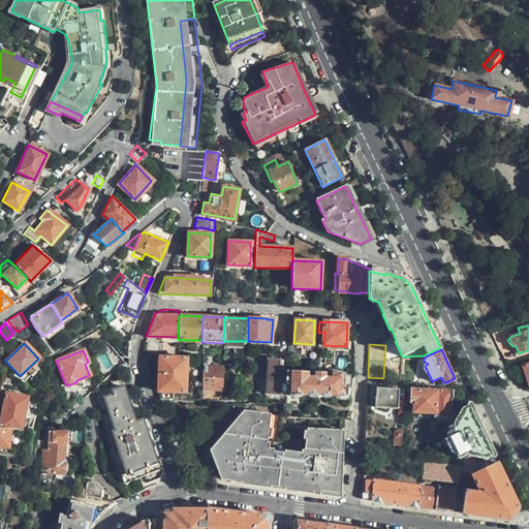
[(209,358),(201,356),(200,389),(213,389),(213,391),(219,391),(219,389),(222,390),(222,367),(209,367),(209,358)]
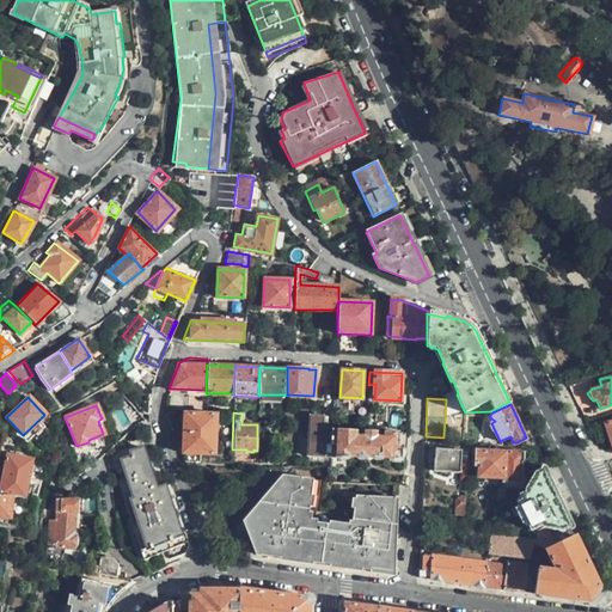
[(183,461),(199,461),(199,453),(213,454),(215,415),(184,414),(182,450),(183,461)]
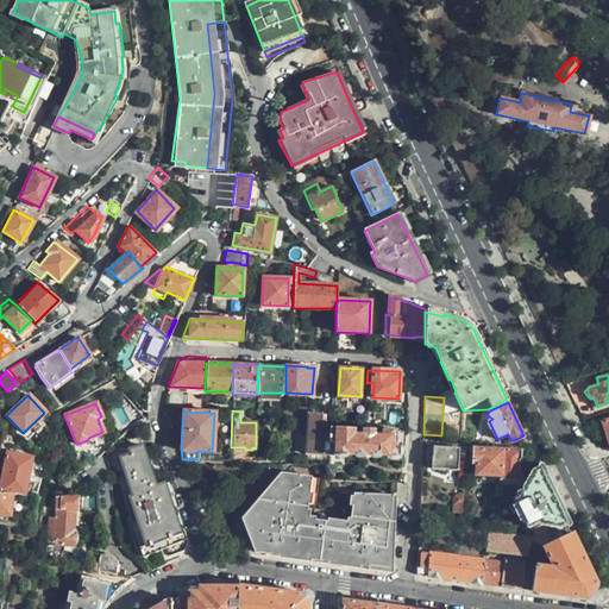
[(330,443),(331,426),(325,427),(325,421),(321,421),(321,414),(307,413),(306,454),(328,456),(330,443)]
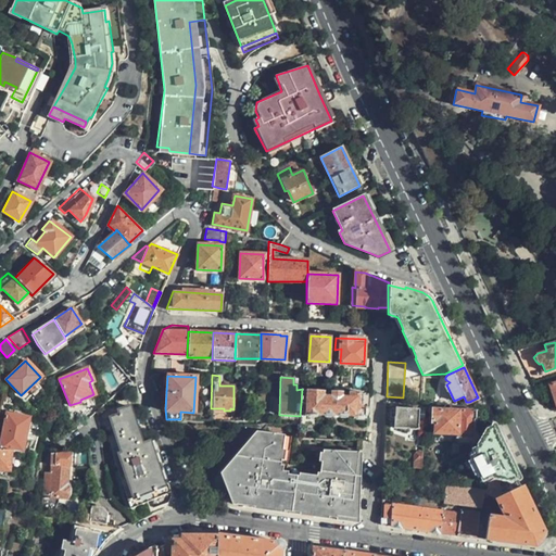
[(310,390),(302,389),(301,404),(307,404),(306,415),(317,416),(317,414),(354,416),(354,417),(366,418),(367,394),(351,392),(350,397),(342,396),(342,393),(340,392),(333,392),(332,393),(332,395),(323,395),(323,391),(315,391),(315,392),(310,392),(310,390)]
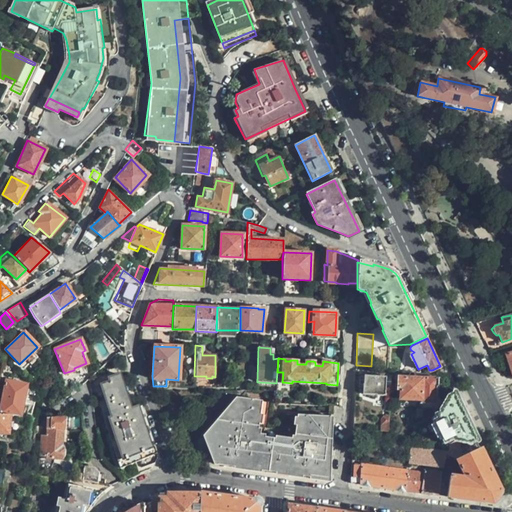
[(133,458),(155,453),(138,400),(128,403),(117,369),(106,373),(108,377),(98,380),(110,410),(102,414),(120,461),(133,458)]
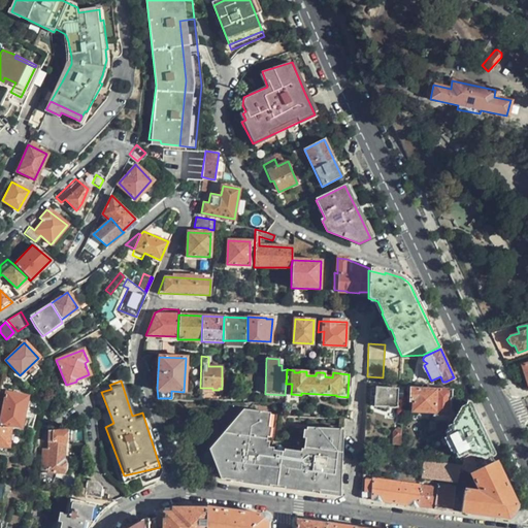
[(403,386),(376,383),(375,389),(374,395),(374,404),(387,406),(388,407),(394,407),(397,407),(398,397),(402,397),(403,386)]
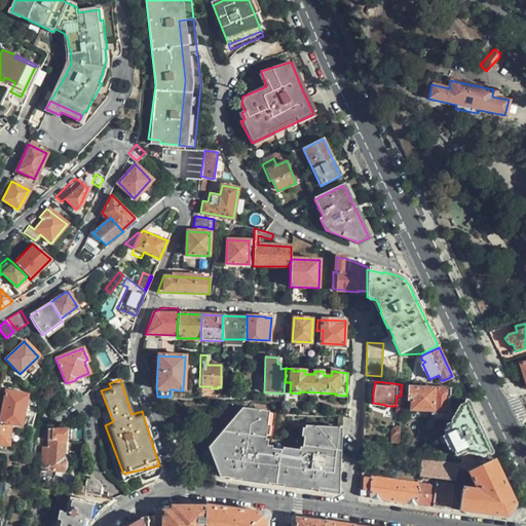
[(433,410),(434,388),(410,387),(410,399),(412,399),(411,409),(433,410)]
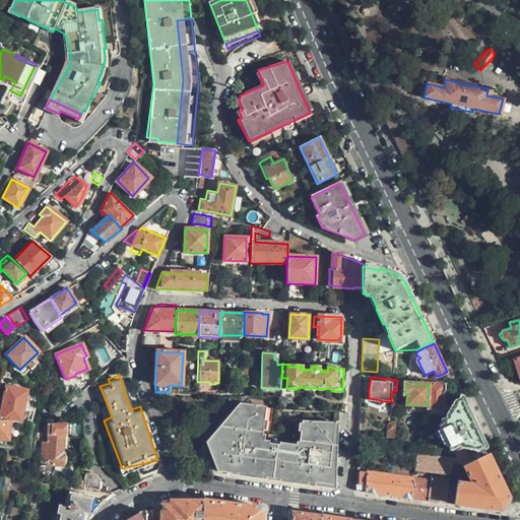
[(428,405),(428,406),(428,410),(431,412),(439,413),(442,410),(443,393),(445,392),(445,384),(429,383),(429,384),(428,405)]
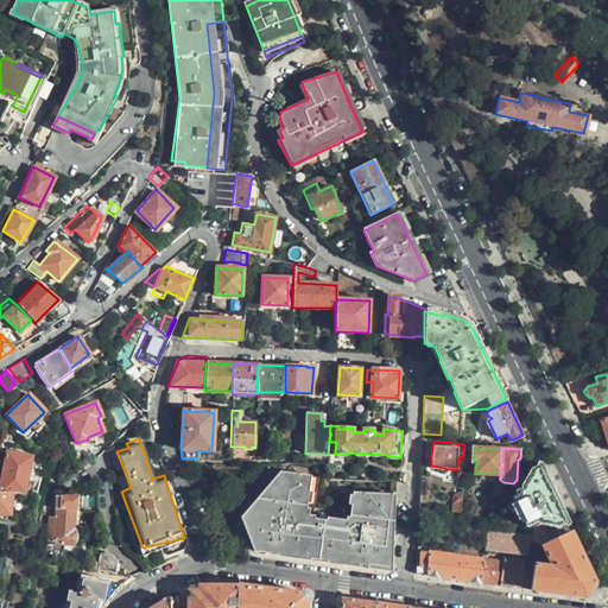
[(0,491),(11,492),(24,492),(30,456),(6,453),(0,480),(0,491)]
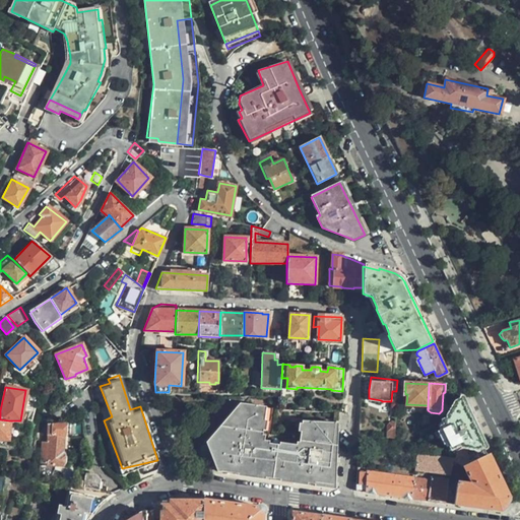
[(473,425),(461,399),(454,402),(446,416),(447,419),(441,421),(443,426),(439,428),(438,431),(446,447),(449,446),(450,450),(455,448),(460,447),(461,449),(483,447),(473,425)]
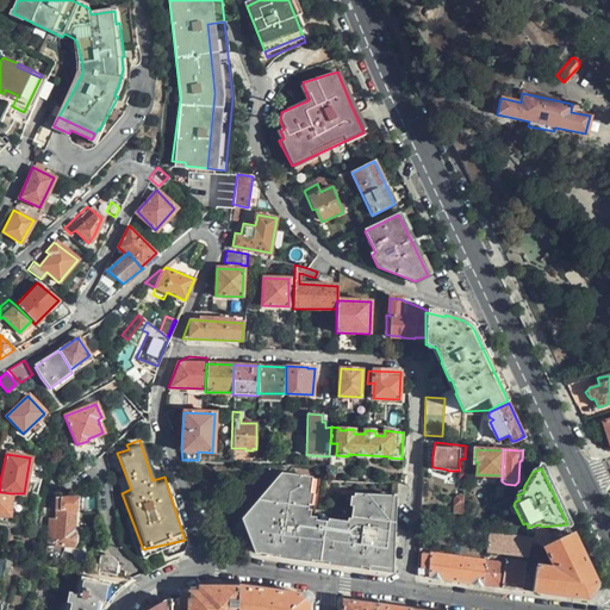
[(311,477),(285,474),(246,521),(259,553),(325,564),(379,570),(379,567),(383,567),(391,562),(393,495),(355,492),(353,523),(310,520),(311,477)]
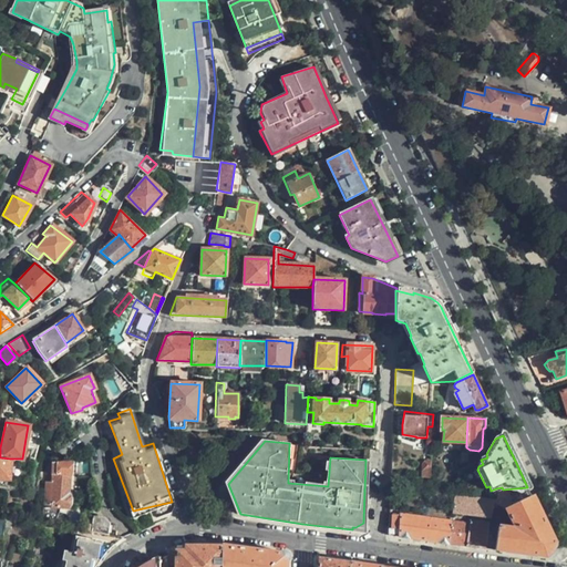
[(0,457),(0,478),(8,480),(10,459),(0,457)]
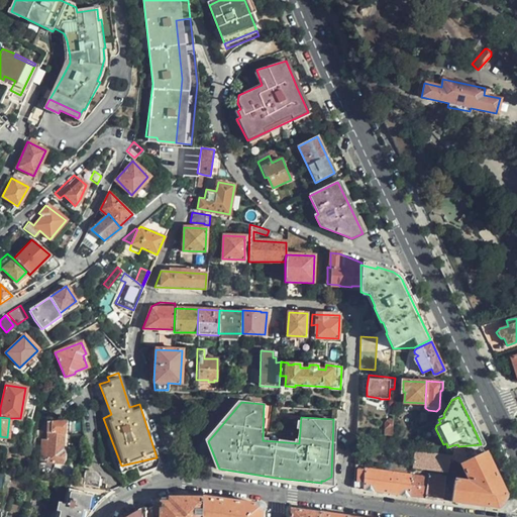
[(385,422),(385,435),(392,436),(393,420),(388,420),(385,422)]
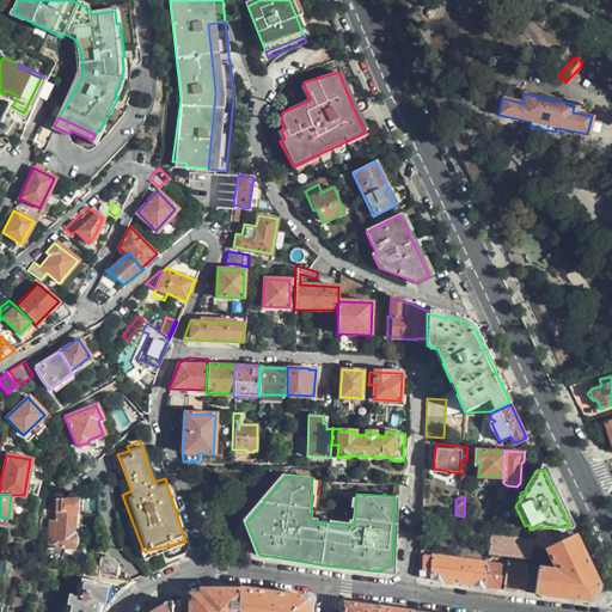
[(72,533),(74,499),(56,500),(55,521),(49,521),(48,543),(55,544),(55,546),(74,548),(74,533),(72,533)]
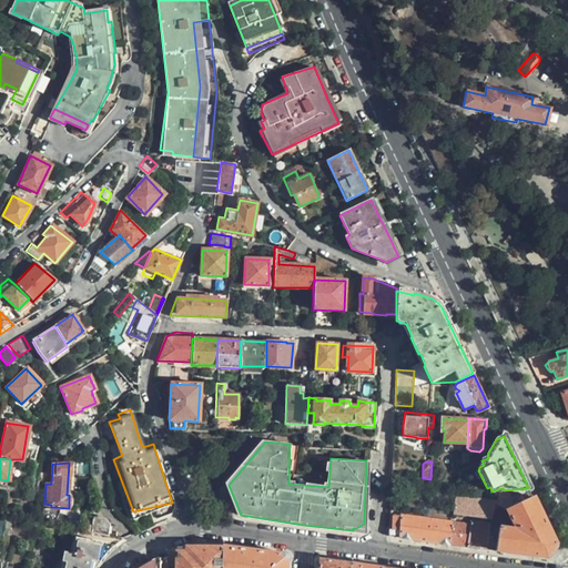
[(496,503),(495,507),(506,509),(531,496),(528,488),(504,490),(503,488),(497,489),(495,499),(497,499),(496,503)]
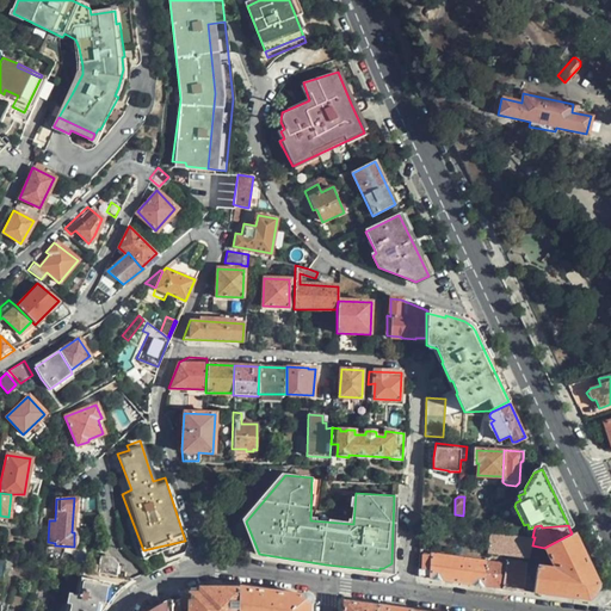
[(528,560),(532,545),(534,541),(489,534),(486,553),(528,560)]
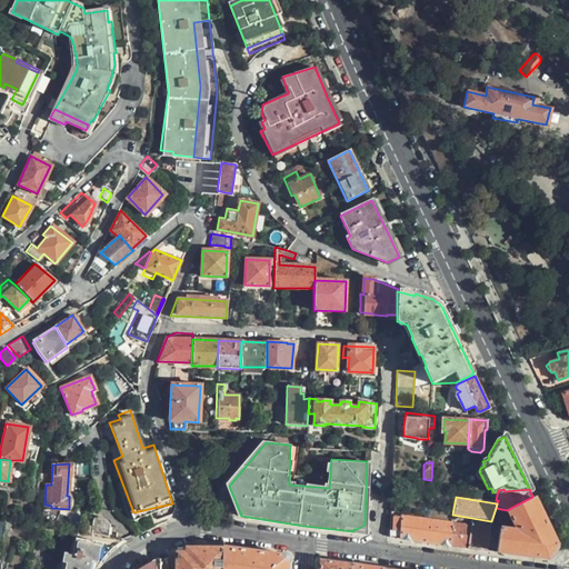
[(532,497),(507,510),(516,528),(519,528),(519,531),(509,530),(507,552),(545,557),(547,557),(553,552),(555,548),(555,543),(547,527),(532,497)]
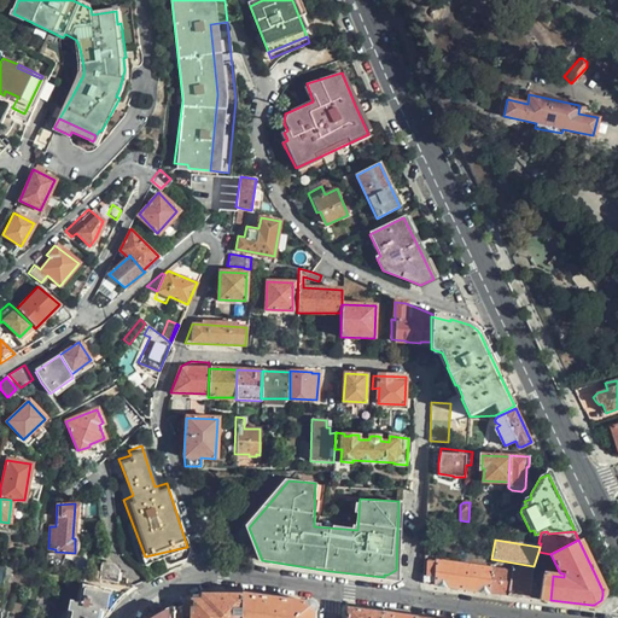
[(540,599),(543,575),(532,573),(532,571),(512,567),(512,570),(436,560),(436,563),(427,563),(427,565),(423,564),(423,583),(540,599)]
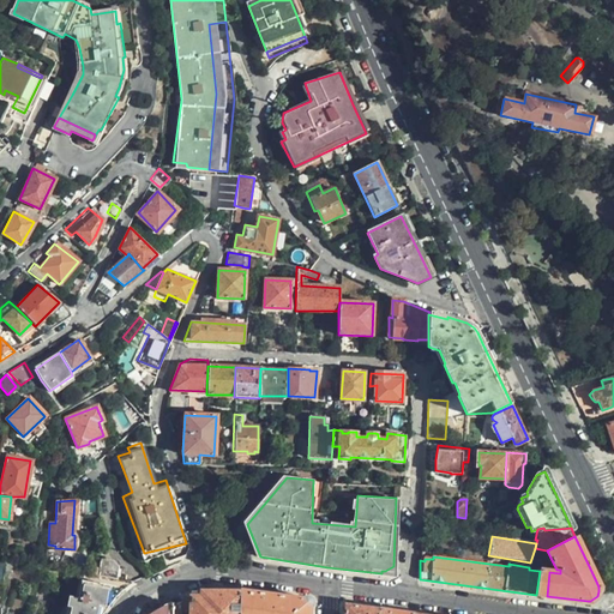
[(116,565),(113,561),(100,560),(98,576),(115,579),(116,565)]
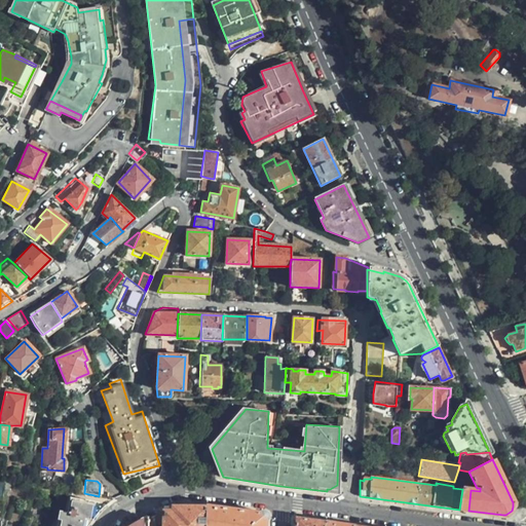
[(471,490),(462,489),(459,510),(468,511),(471,490)]
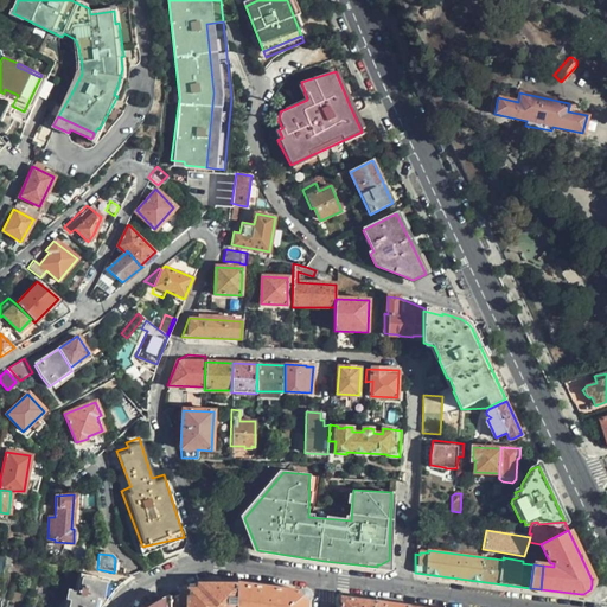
[(123,580),(131,575),(114,573),(97,569),(74,566),(65,606),(101,606),(107,599),(115,589),(123,580)]
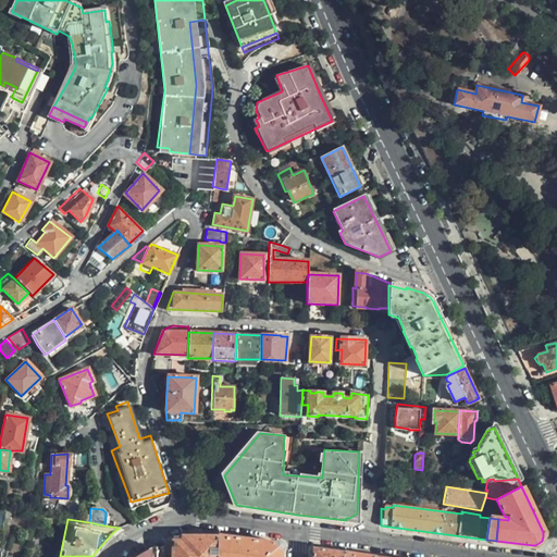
[(217,536),(217,539),(217,556),(280,556),(280,547),(277,544),(217,536)]
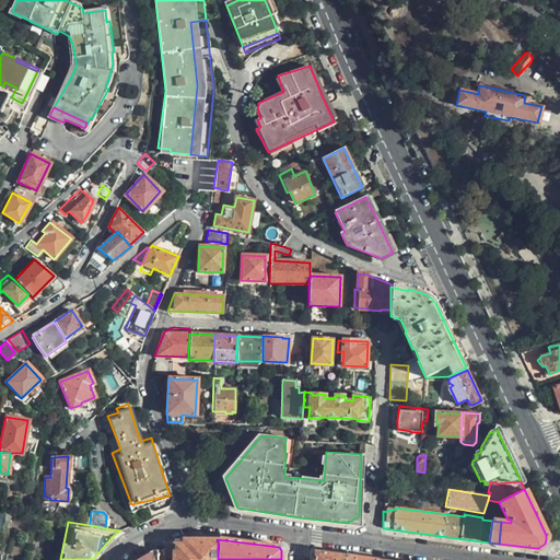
[(165,548),(164,559),(218,559),(218,541),(183,540),(165,548)]
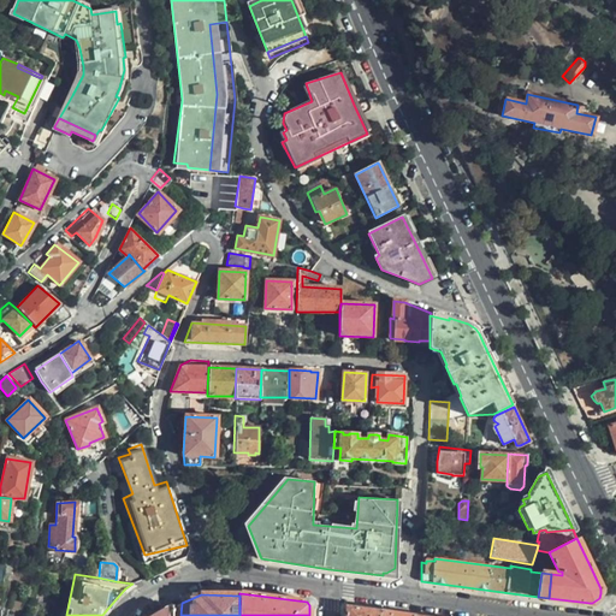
[(181,615),(182,603),(165,610),(154,615),(181,615)]
